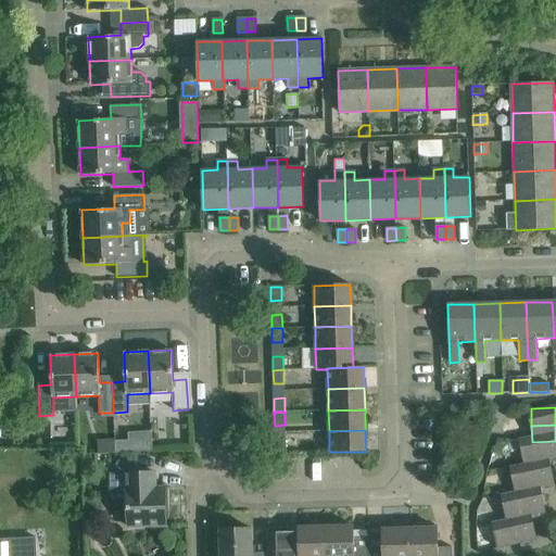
[(275,440),(275,454),(286,453),(286,440),(275,440)]
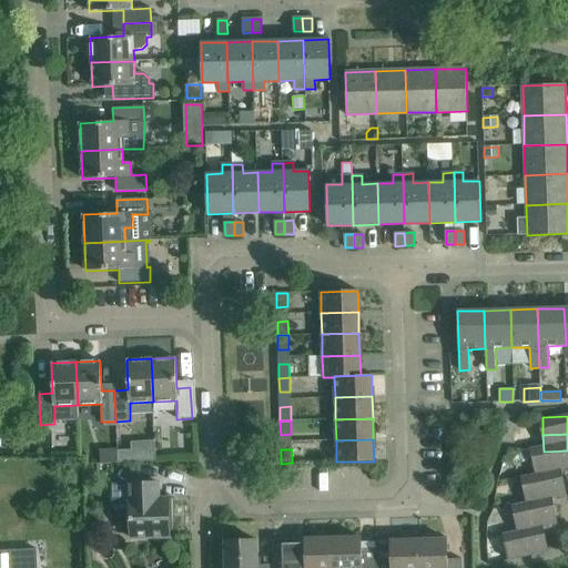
[(131,450),(118,452),(118,464),(131,463),(131,450)]
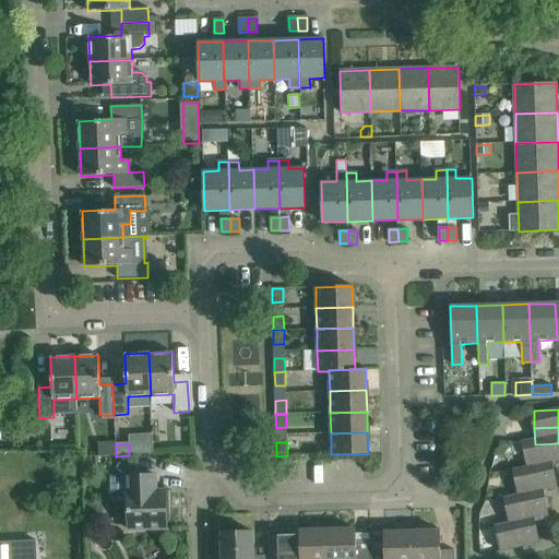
[(558,443),(535,444),(535,461),(558,460),(558,443)]
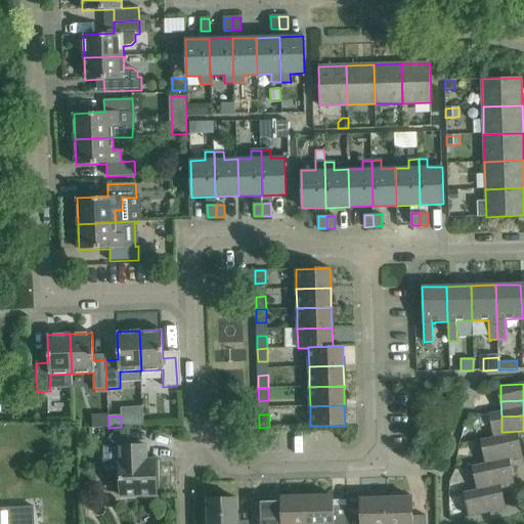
[(523,431),(501,432),(503,446),(523,445),(523,431)]
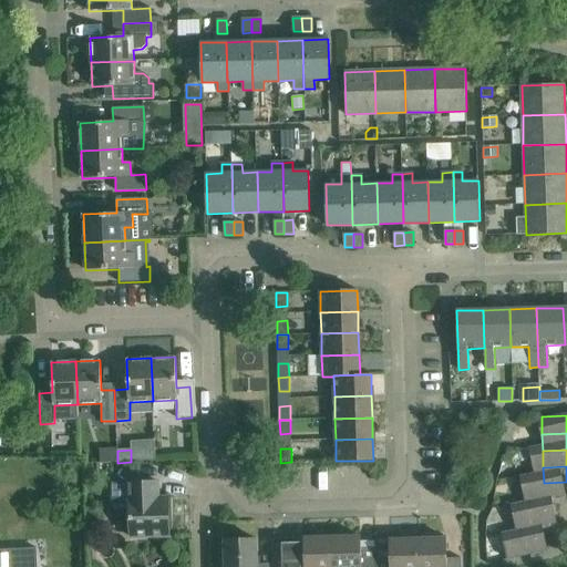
[(157,482),(112,483),(112,505),(113,511),(116,514),(120,517),(125,518),(130,517),(131,537),(147,537),(169,536),(168,497),(158,497),(157,482)]
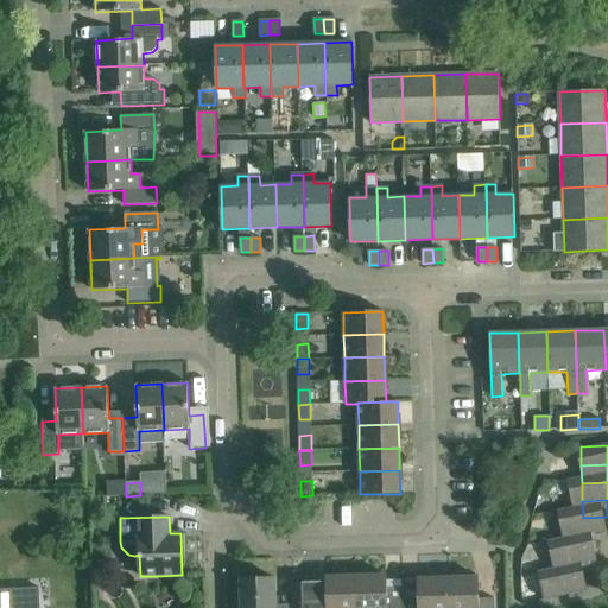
[(607,517),(583,518),(583,537),(607,536),(607,517)]
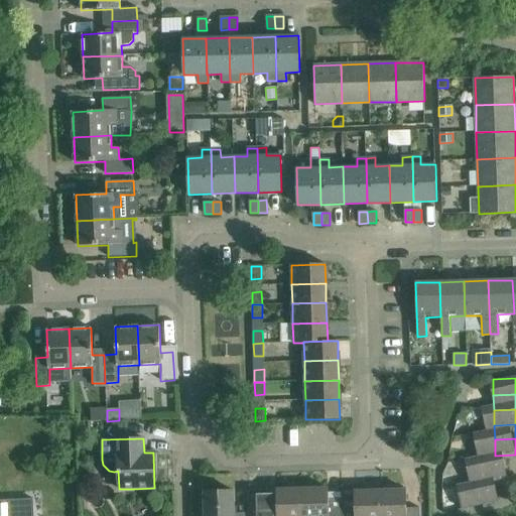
[(510,477),(478,478),(478,494),(510,493),(510,477)]
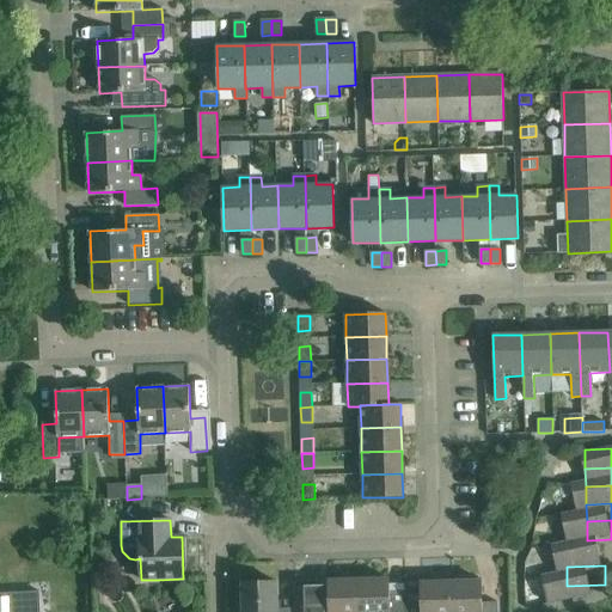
[(405,611),(405,605),(390,605),(389,579),(359,580),(359,611),(405,611)]
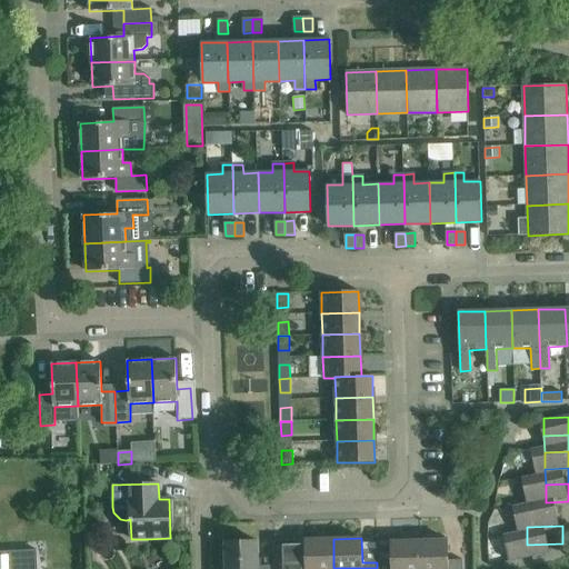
[(306,545),(275,546),(273,546),(273,568),(333,568),(333,539),(306,540),(306,545)]
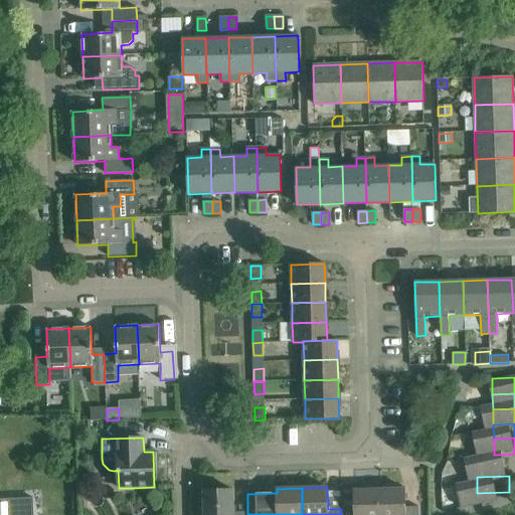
[(380,514),(379,489),(354,490),(355,508),(341,509),(341,514),(380,514)]
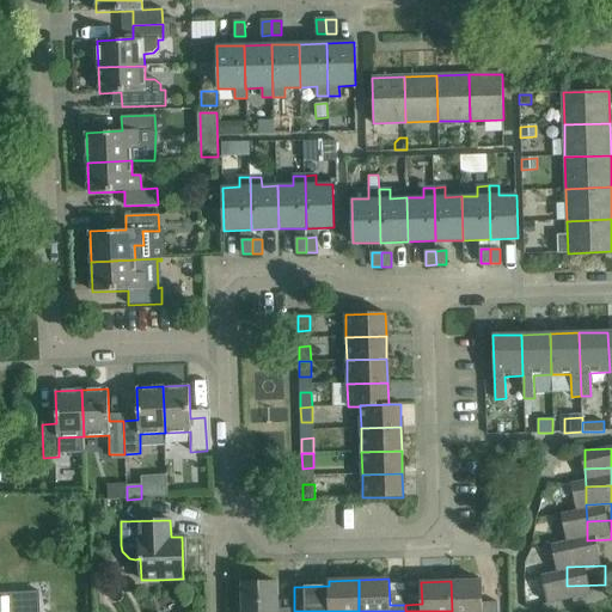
[(451,581),(452,611),(497,611),(497,603),(482,603),(482,581),(451,581)]
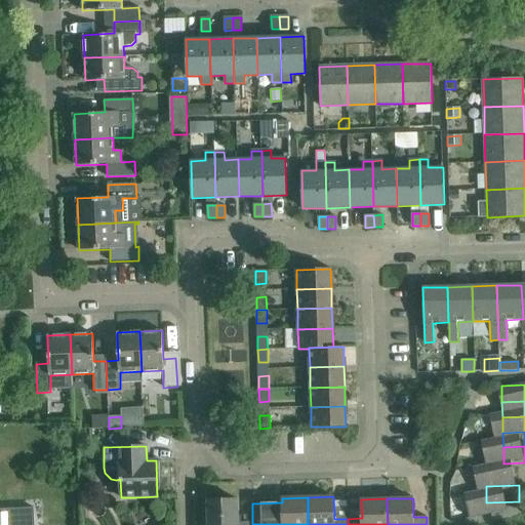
[(238,524),(238,499),(208,500),(208,524),(238,524)]
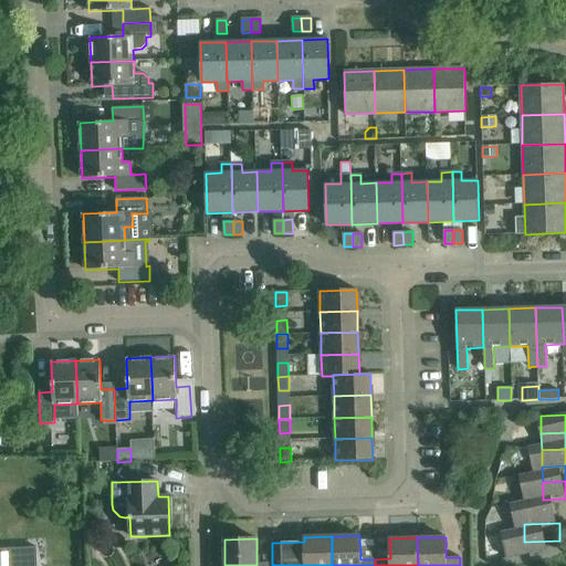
[(559,541),(524,542),(525,558),(561,557),(559,541)]
